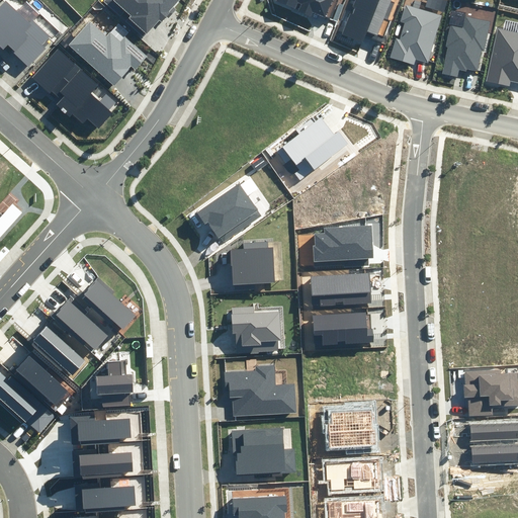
[(13,53),(28,67),(47,49),(42,45),(51,37),(33,20),(30,23),(6,0),(0,6),(0,46),(3,50),(8,45),(15,52),(13,53)]
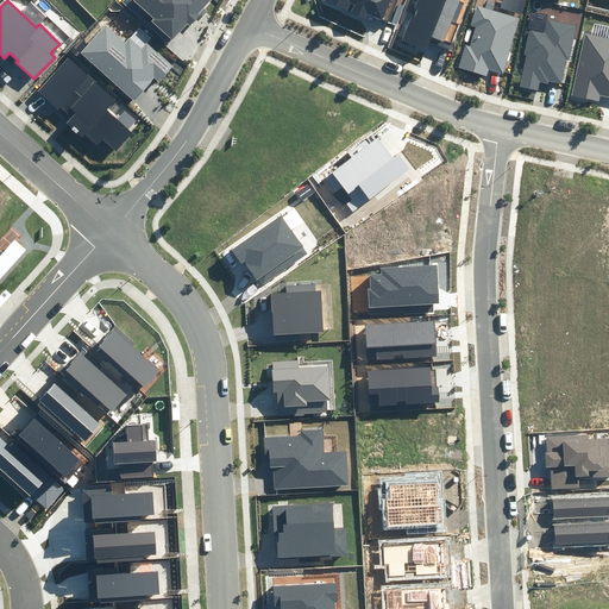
[(123,0),(121,1),(170,43),(187,23),(190,26),(196,19),(199,22),(207,12),(203,8),(209,0),(123,0)]
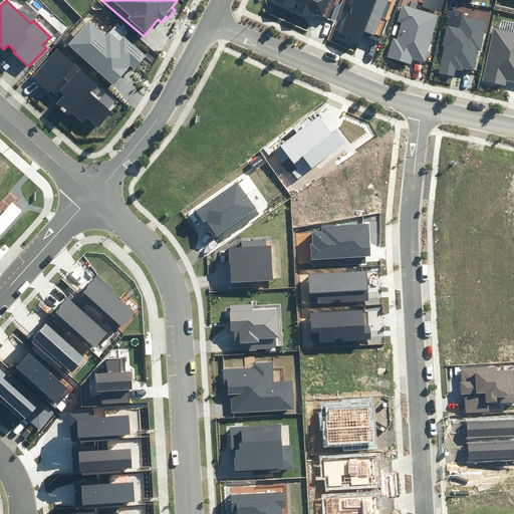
[(310,13),(323,18),(330,0),(333,0),(334,0),(275,0),(275,1),(272,0),(271,2),(274,12),(309,26),(312,18),(309,17),(310,13)]
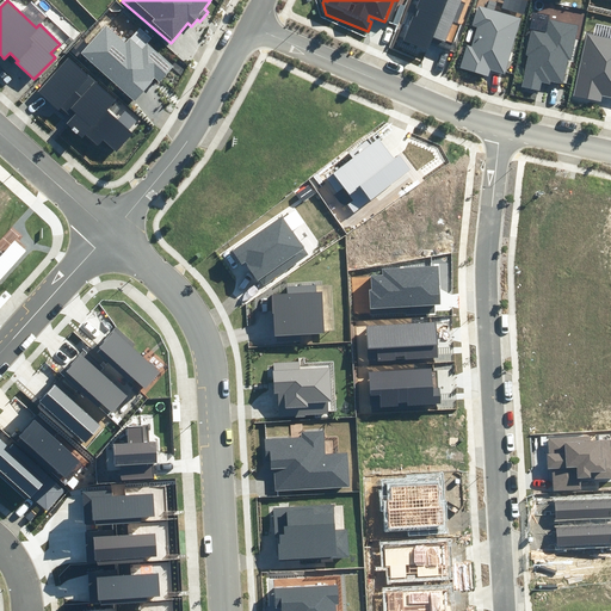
[(434,37),(445,42),(461,0),(419,0),(415,8),(420,10),(417,18),(413,16),(403,39),(430,49),(434,37)]
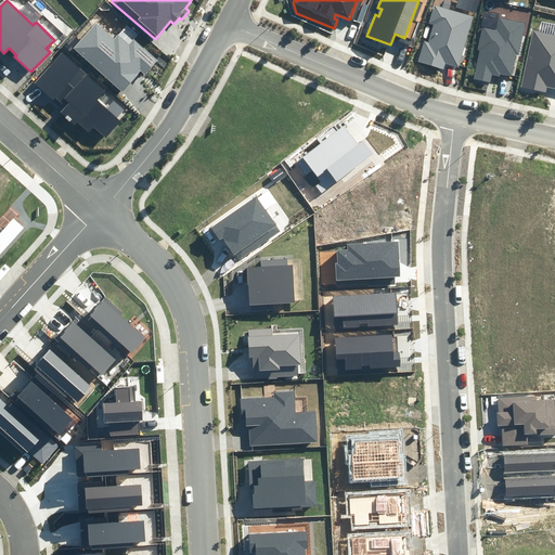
[(446,63),(459,67),(474,17),(435,5),(429,24),(435,26),(429,42),(424,41),(417,61),(444,68),(446,63)]
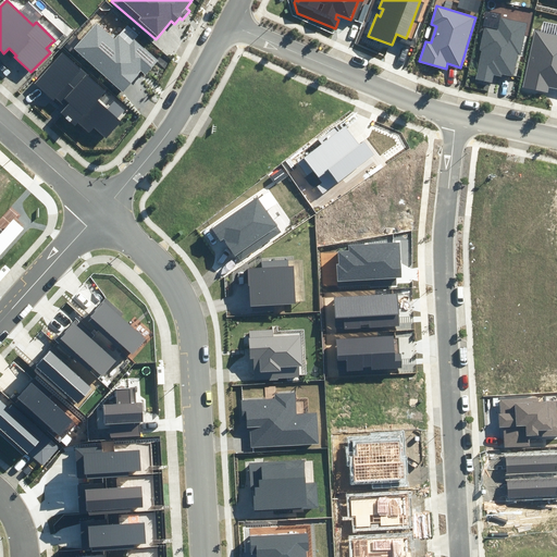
[(528,23),(500,17),(498,31),(485,28),(481,50),(482,50),(477,79),(491,83),(493,75),(502,77),(502,74),(515,76),(519,54),(521,54),(528,23)]
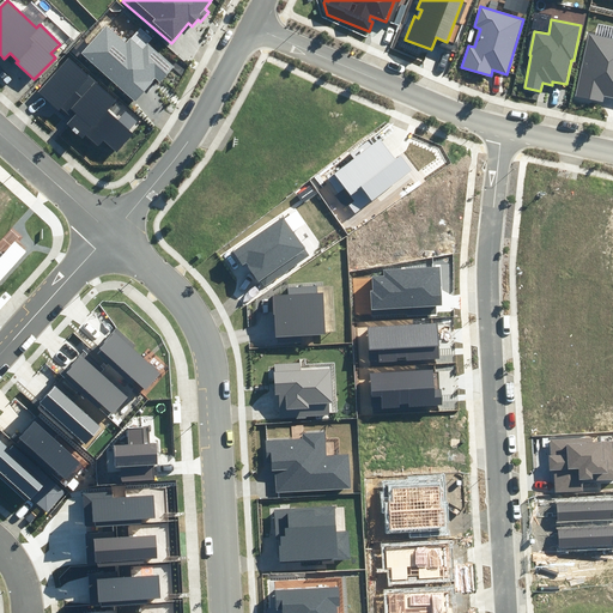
[(107,25),(82,52),(134,101),(156,78),(161,83),(175,66),(150,43),(143,50),(131,38),(126,43),(107,25)]
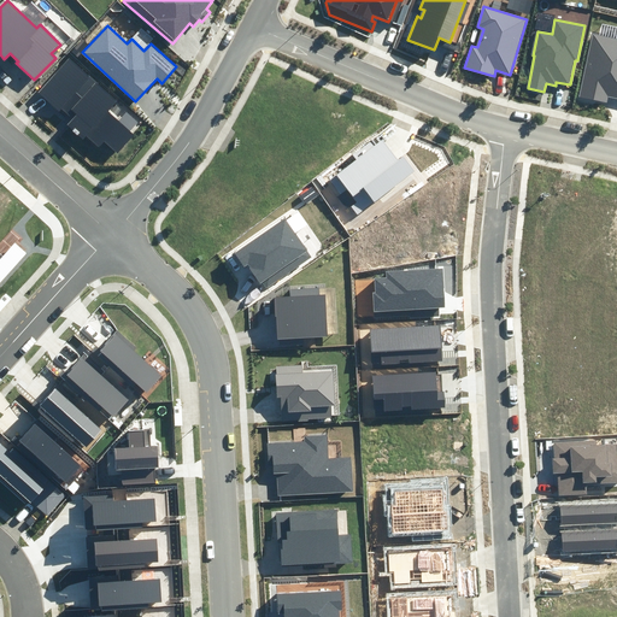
[(616,39),(593,34),(579,97),(607,103),(609,95),(616,97),(616,39)]
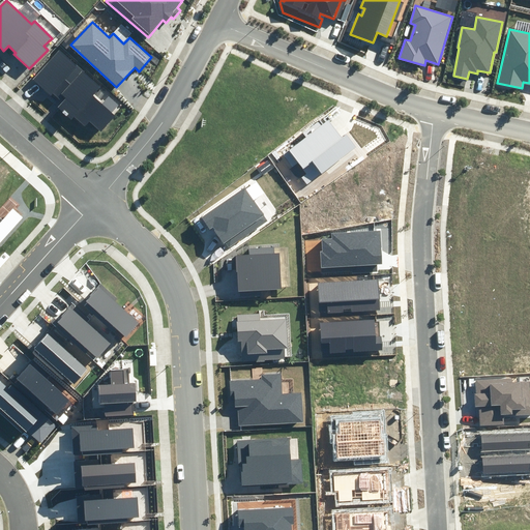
[(62,102),(58,108),(71,120),(75,117),(85,127),(90,121),(101,131),(115,116),(93,96),(101,87),(60,50),(32,80),(51,96),(53,94),(62,102)]
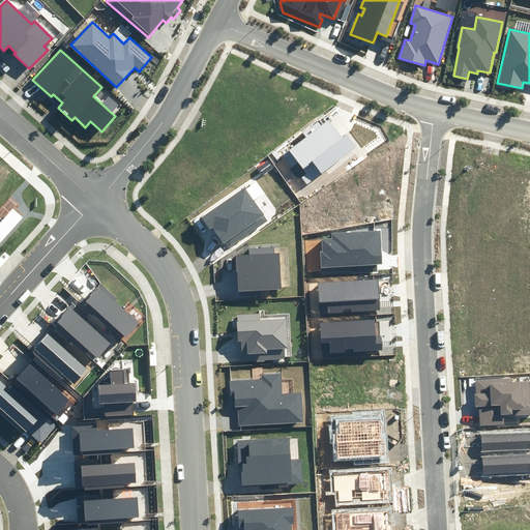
[(301,177),(306,184),(356,147),(347,135),(342,139),(328,120),(284,154),(293,167),(297,164),(305,174),(301,177)]
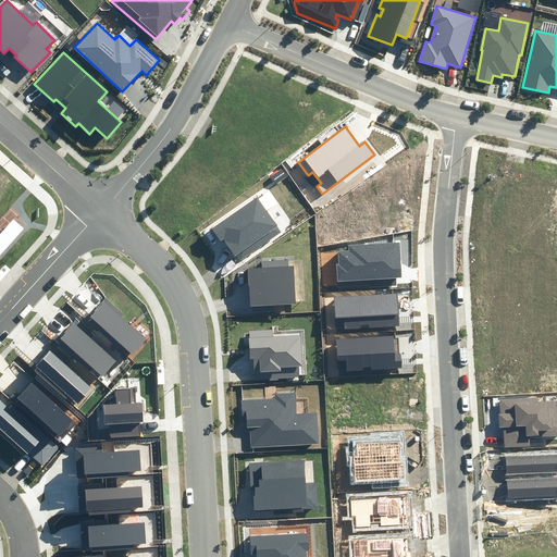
[(237,256),(240,261),(282,233),(257,197),(210,229),(219,243),(223,239),(235,257),(237,256)]
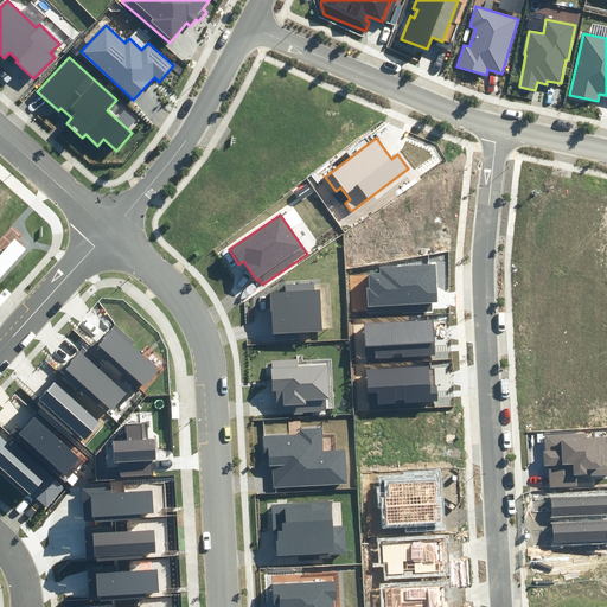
[(14,240),(0,255),(0,276),(26,249),(14,240)]
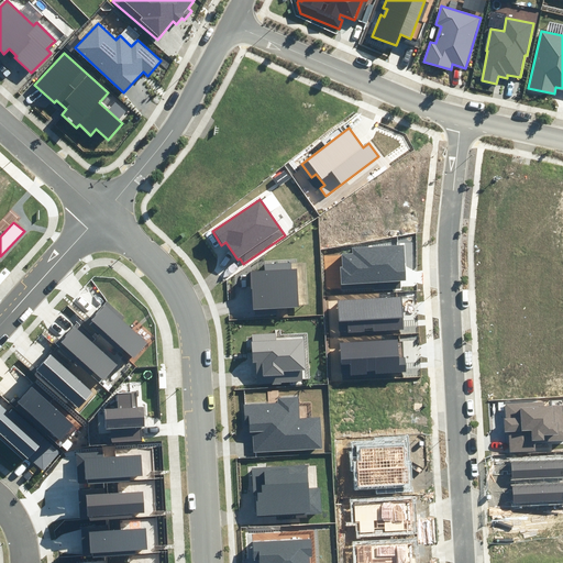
[(340,267),(341,284),(407,280),(405,245),(352,247),(353,254),(342,254),(343,267),(340,267)]
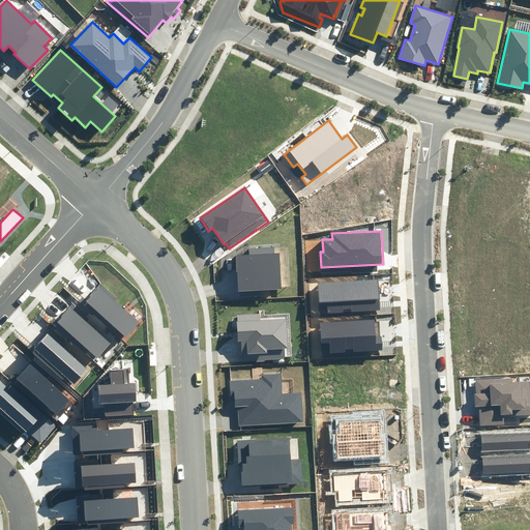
[(274,247),(248,248),(249,255),(236,256),(236,272),(238,272),(238,291),(282,288),(280,252),(274,253),(274,247)]
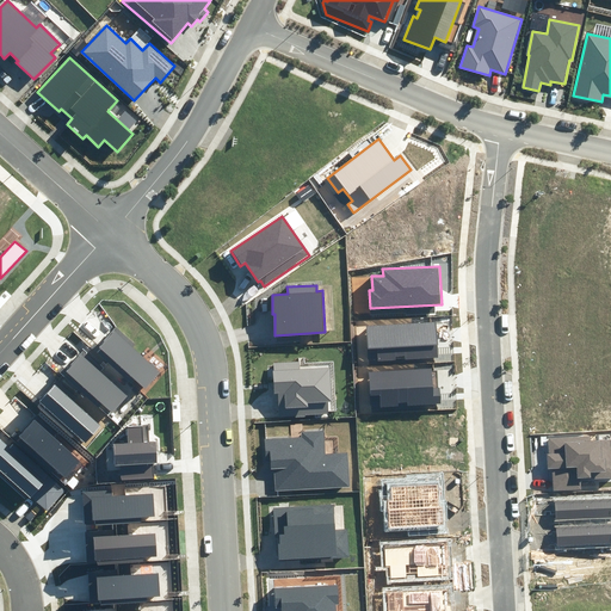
[(366,326),(369,362),(438,358),(436,322),(366,326)]
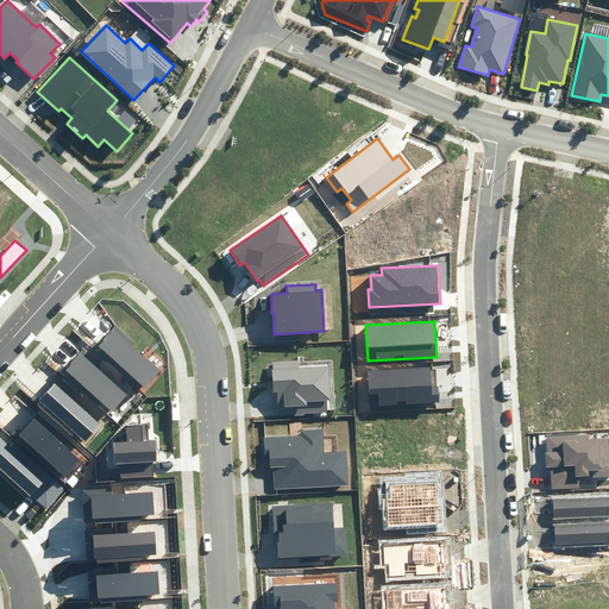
[(115,326),(98,347),(146,387),(161,370),(132,346),(136,343),(115,326)]
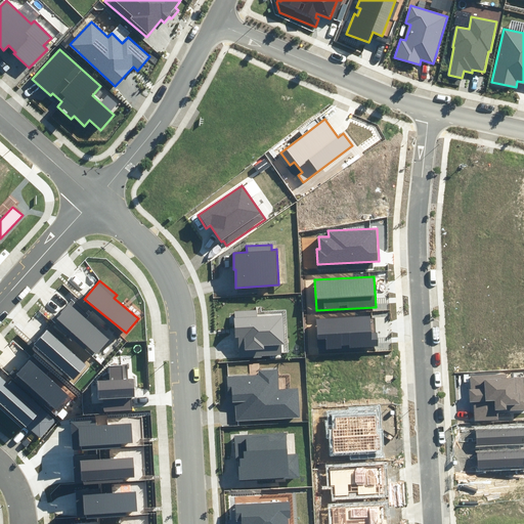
[(73,300),(56,318),(95,353),(108,339),(86,318),(89,314),(73,300)]
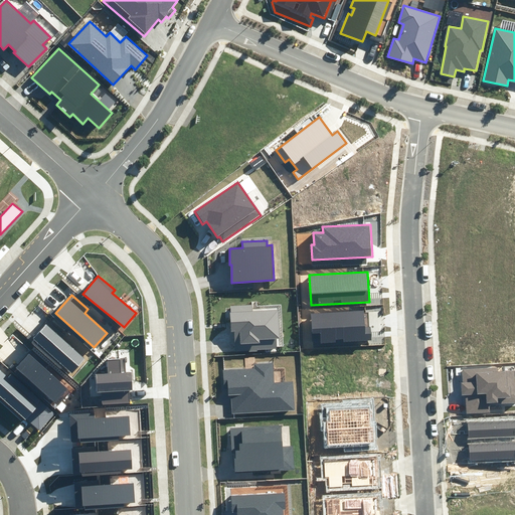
[(235,351),(277,349),(277,339),(281,339),(279,311),(253,312),(252,305),(230,306),(231,330),(234,330),(235,351)]
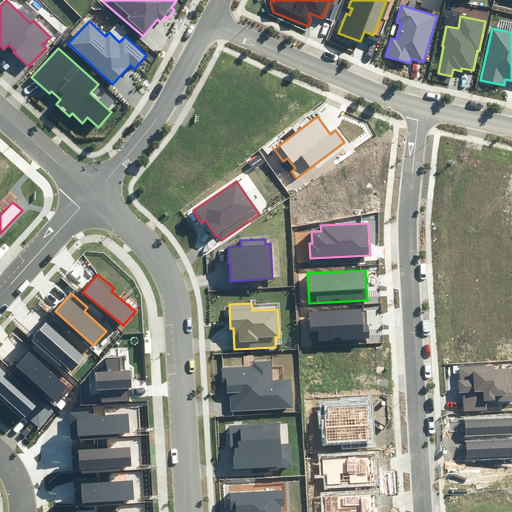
[(318,332),(318,342),(334,341),(334,337),(342,337),(342,340),(370,339),(369,325),(362,325),(361,309),(309,312),(310,332),(318,332)]
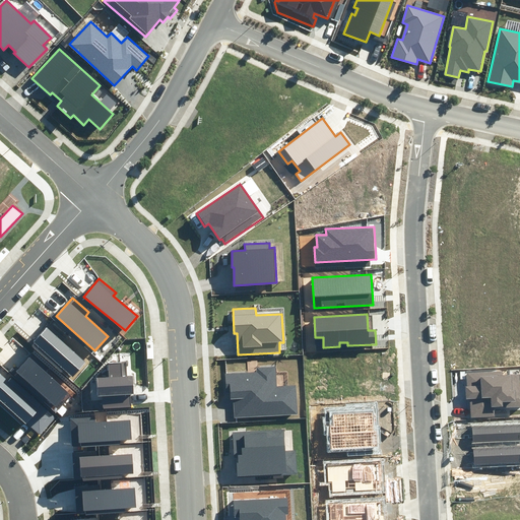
[(49,324),(30,345),(64,374),(66,372),(72,377),(84,363),(62,342),(66,338),(49,324)]
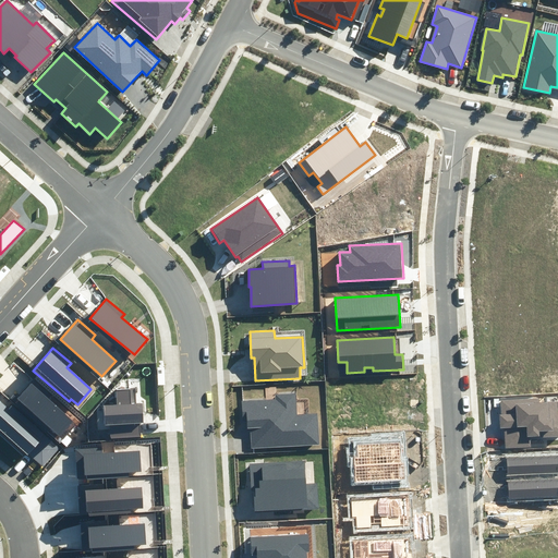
[(9,398),(56,437),(58,435),(60,436),(73,421),(50,400),(53,397),(34,379),(17,398),(12,393),(9,398)]
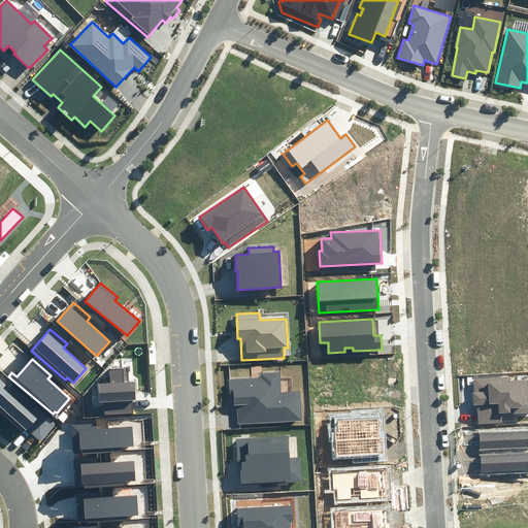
[(106,416),(133,414),(132,400),(136,400),(135,382),(124,383),(123,368),(110,369),(111,384),(98,385),(99,402),(105,402),(106,416)]
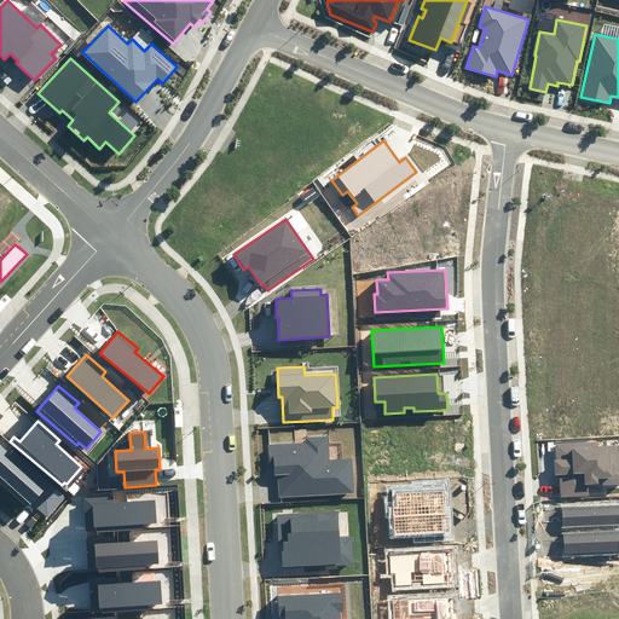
[(329,460),(328,437),(305,437),(305,443),(268,444),(270,467),(276,467),(276,475),(278,475),(279,497),(354,493),(353,458),(329,460)]
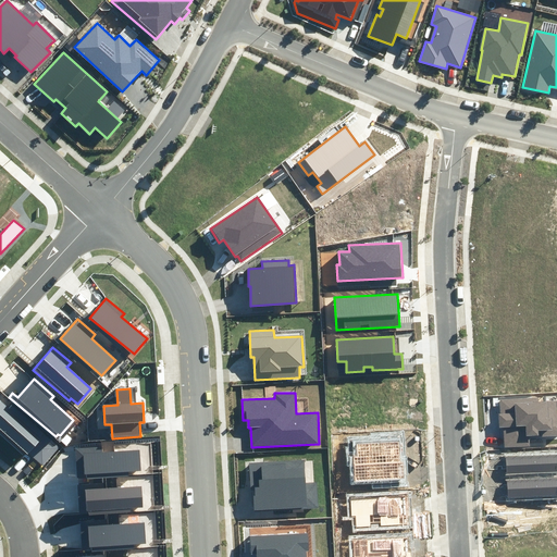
[(505,447),(530,446),(529,437),(556,435),(556,417),(555,401),(539,403),(539,398),(499,400),(500,415),(498,415),(499,428),(504,428),(505,447)]
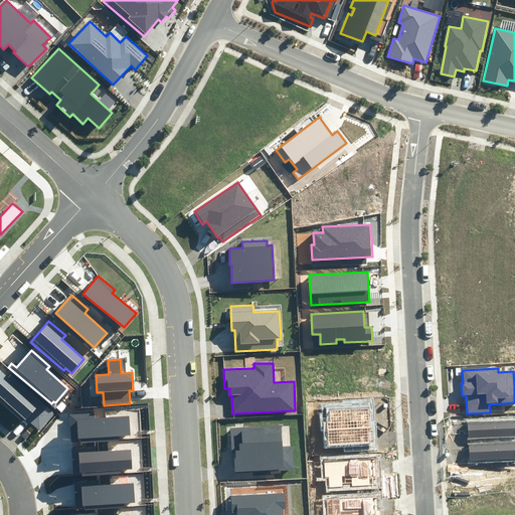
[(27,419),(39,430),(54,412),(10,374),(8,377),(0,369),(0,400),(24,422),(27,419)]
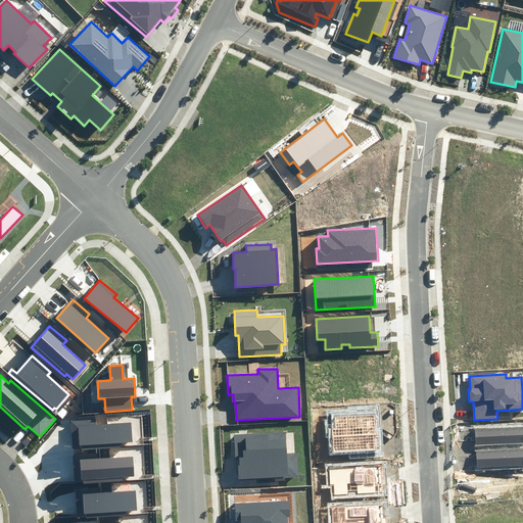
[(97,419),(72,421),(73,446),(82,445),(82,449),(122,446),(121,442),(133,441),(132,422),(97,424),(97,419)]
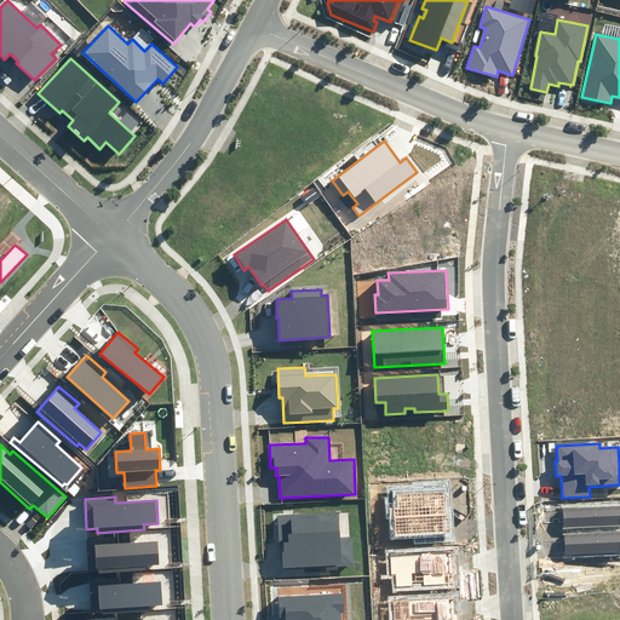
[(619,506),(563,509),(563,528),(619,524),(619,506)]
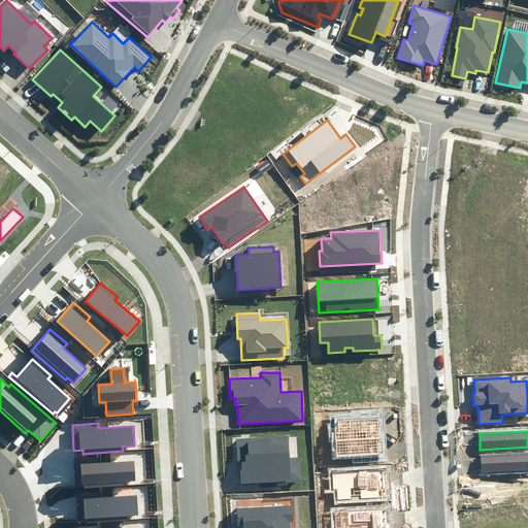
[(240,485),(302,481),(301,458),(289,459),(288,435),(235,438),(237,463),(241,463),(241,469),(239,469),(240,485)]
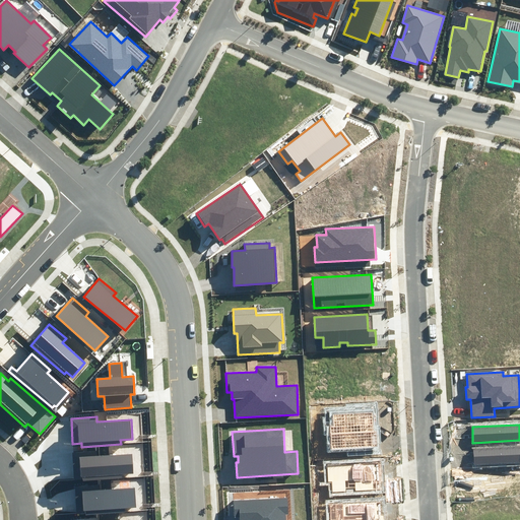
[(519,465),(519,447),(474,449),(475,467),(519,465)]
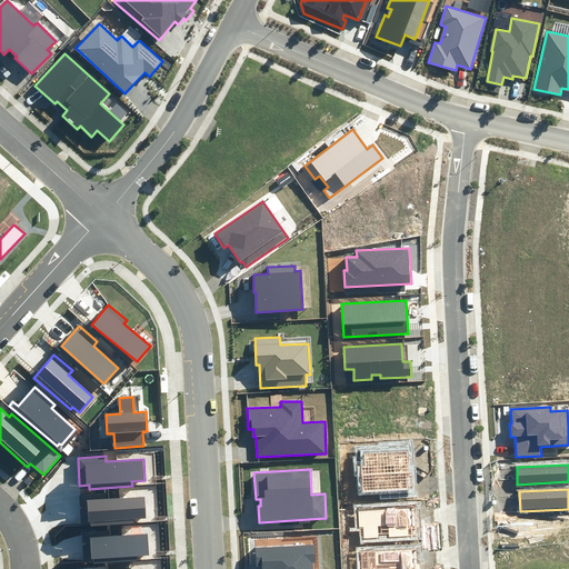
[(108,492),(79,495),(81,522),(91,521),(91,526),(135,522),(133,518),(147,517),(145,496),(108,498),(108,492)]
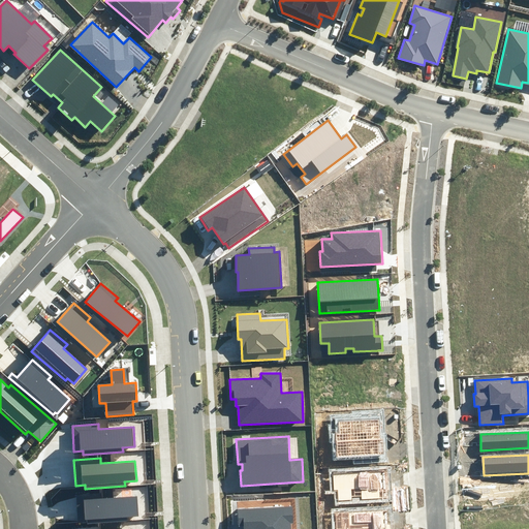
[(102,494),(76,496),(78,521),(87,521),(88,524),(127,522),(127,518),(138,517),(137,497),(102,499),(102,494)]
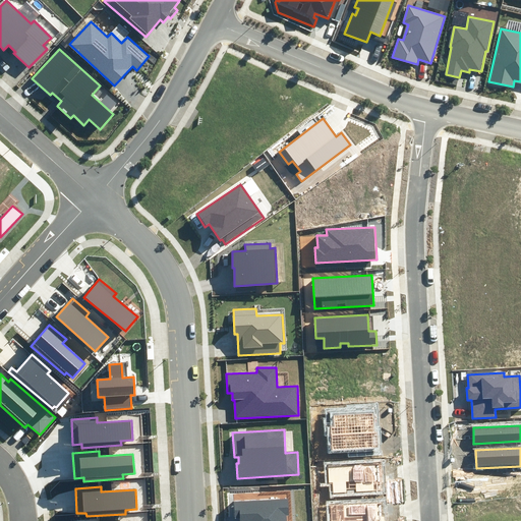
[(286,520),(286,516),(290,516),(289,498),(234,501),(235,518),(240,518),(240,520),(286,520)]
